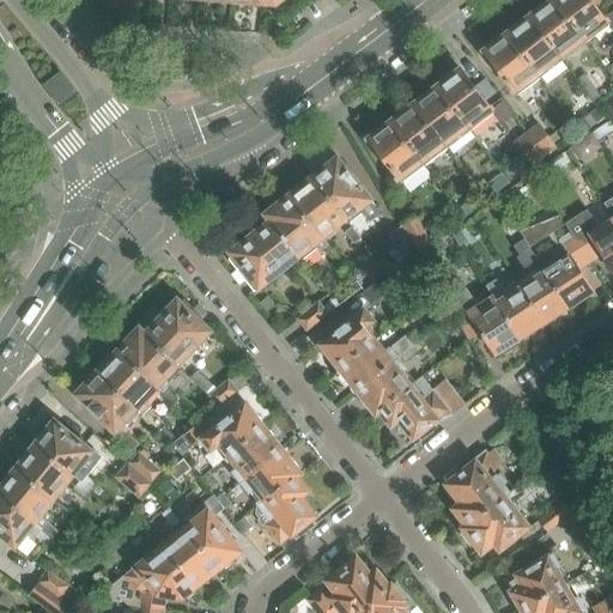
[(553,0),(551,1),(550,0),(547,0),(535,10),(538,12),(530,18),(563,62),(587,44),(553,0)]
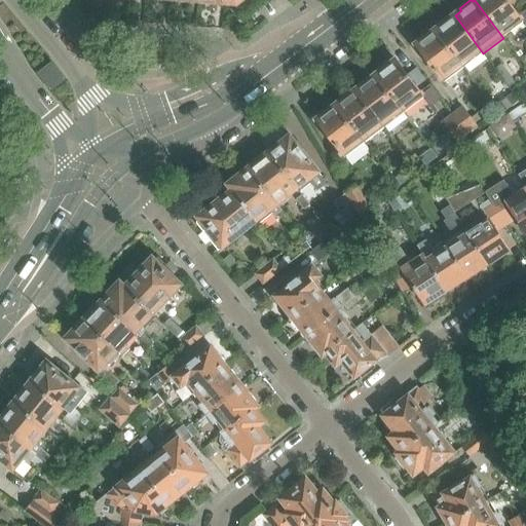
[(523,23),(518,15),(512,6),(506,0),(475,0),(503,38),(523,23)]
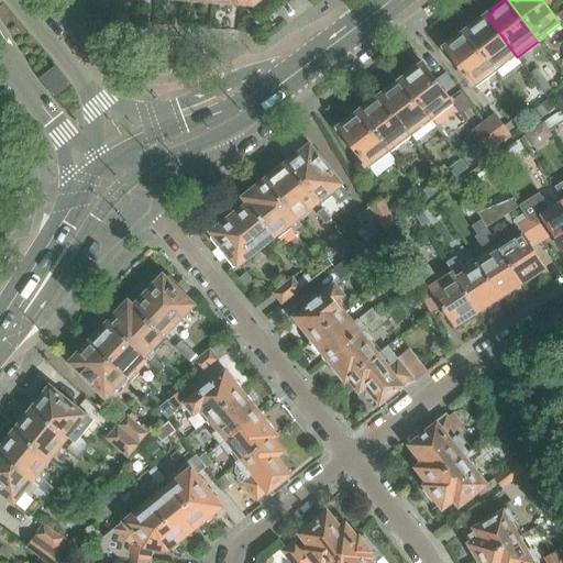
[(487,17),(485,18),(484,14),(472,24),(473,26),(466,32),(496,73),(517,57),(487,17)]
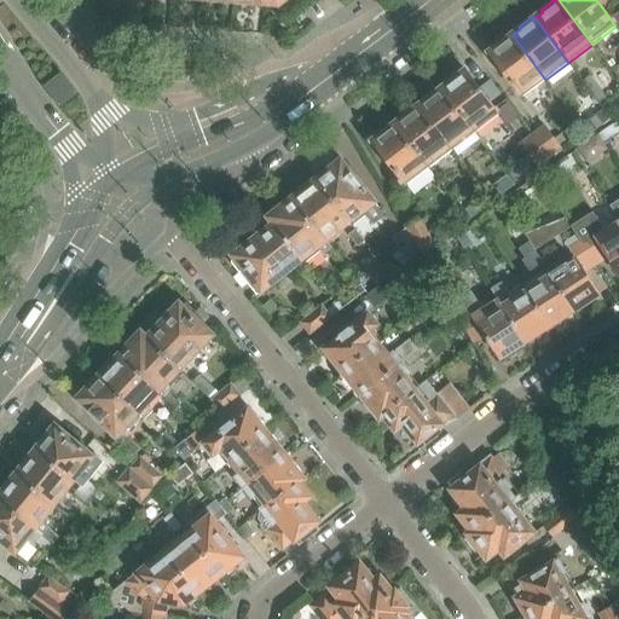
[(513,35),(510,36),(509,34),(496,45),(497,47),(489,53),(522,98),(545,80),(513,35)]
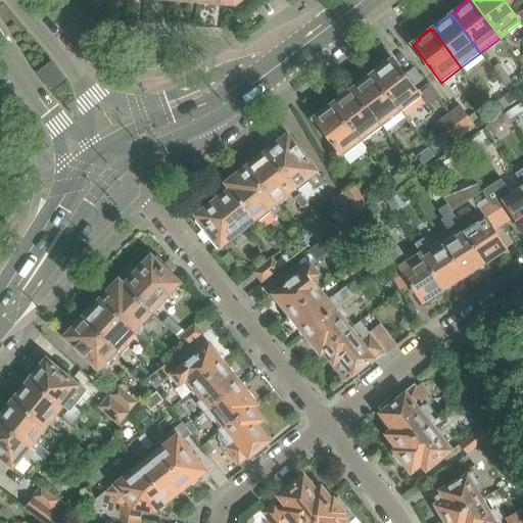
[(393,60),(391,61),(389,59),(378,67),(380,69),(373,76),(401,113),(422,97),(393,60)]
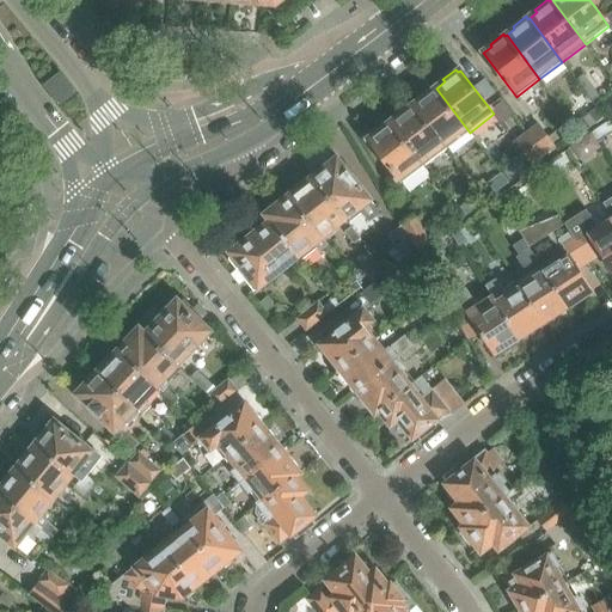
[(60,106),(77,93),(61,73),(43,86),(60,106)]
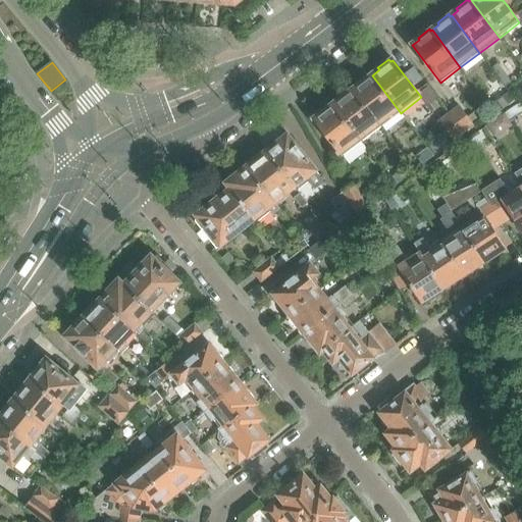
[(507,89),(513,84),(498,63),(491,68),(507,89)]
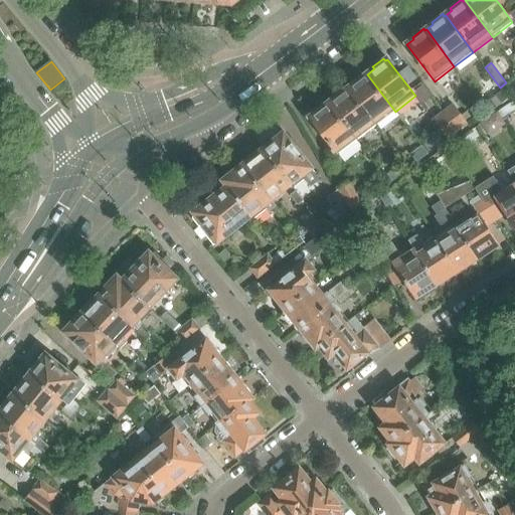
[(367,74),(366,74),(365,72),(353,81),(354,83),(348,89),(376,126),(395,112),(367,74)]
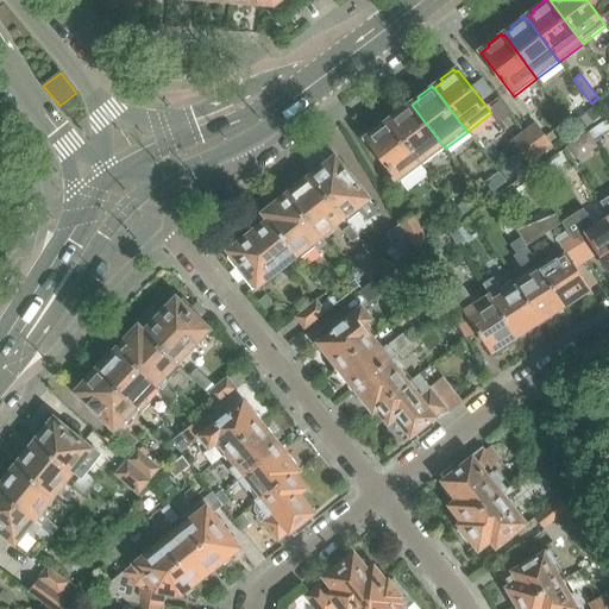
[(412,105),(410,106),(408,104),(395,114),(396,117),(389,123),(421,167),(445,149),(412,105)]
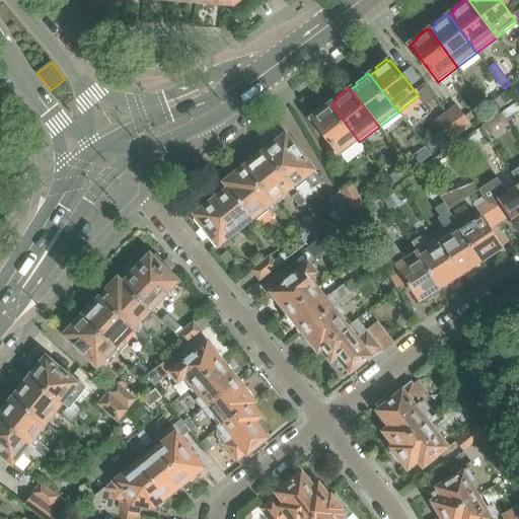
[(506,105),(512,101),(506,93),(500,97),(506,105)]
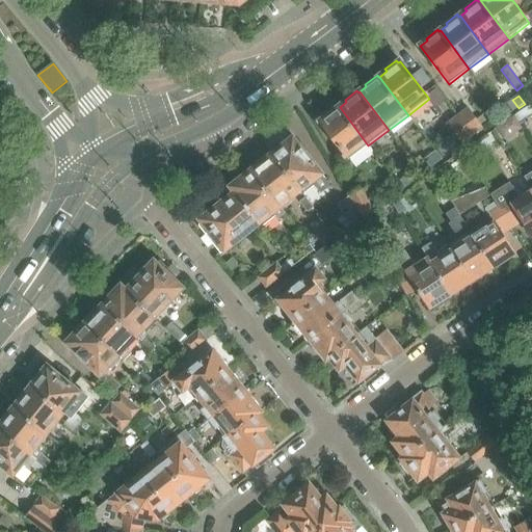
[(500,109),(506,117),(512,112),(507,104),(500,109)]
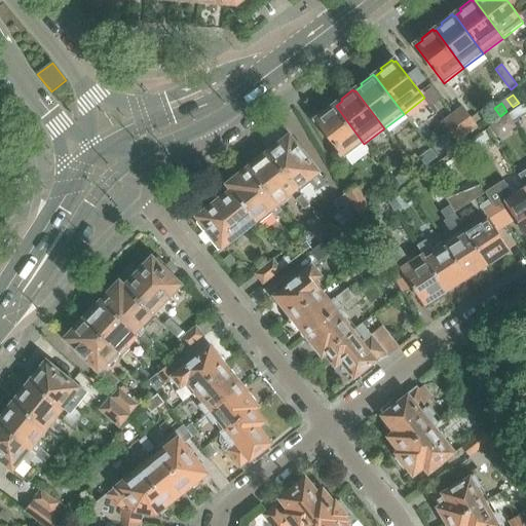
[(336,106),(335,106),(333,104),(322,113),(323,115),(315,120),(344,158),(364,144),(336,106)]
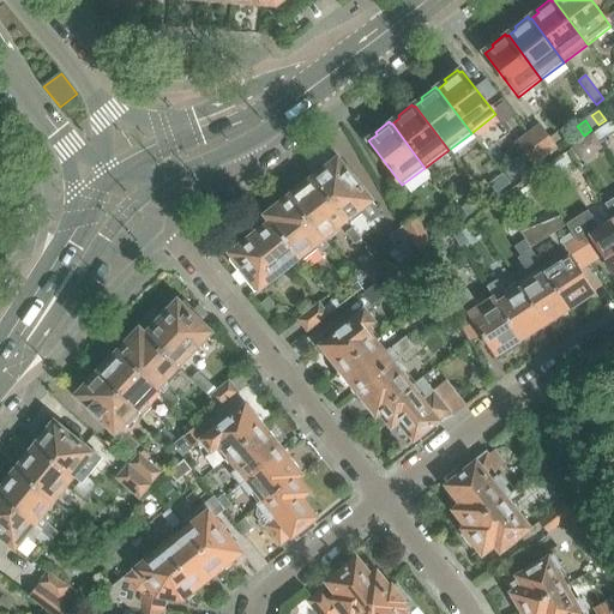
[(599,143),(613,133),(609,125),(593,136),(599,143)]
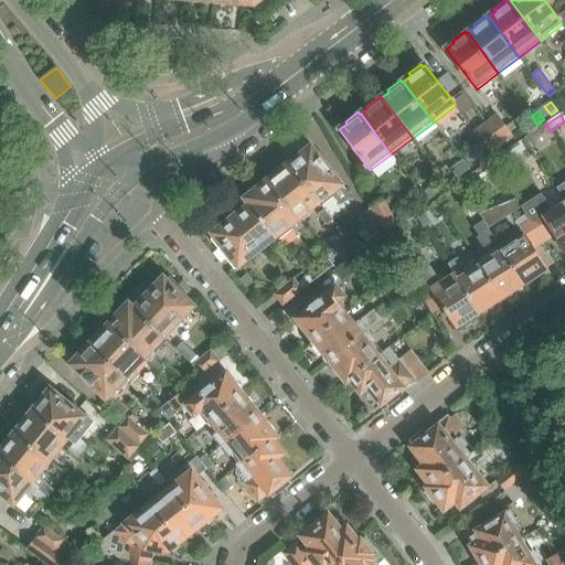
[(512,123),(505,127),(497,116),(486,125),(502,146),(513,138),(521,134),(512,123)]
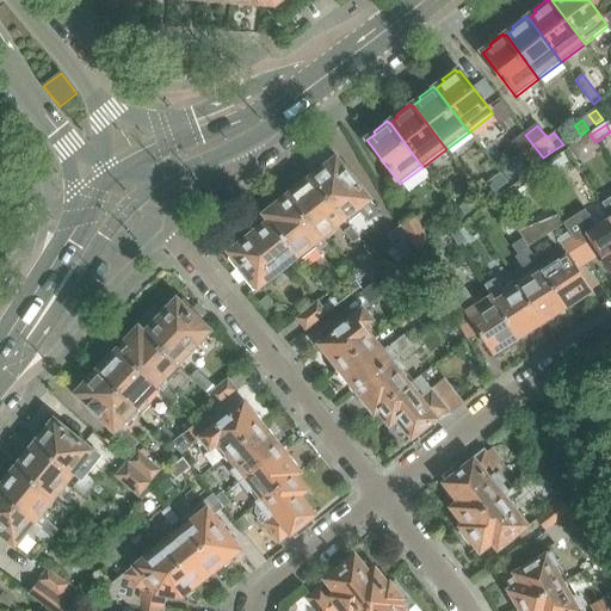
[(531,167),(543,158),(525,135),(514,144),(531,167)]
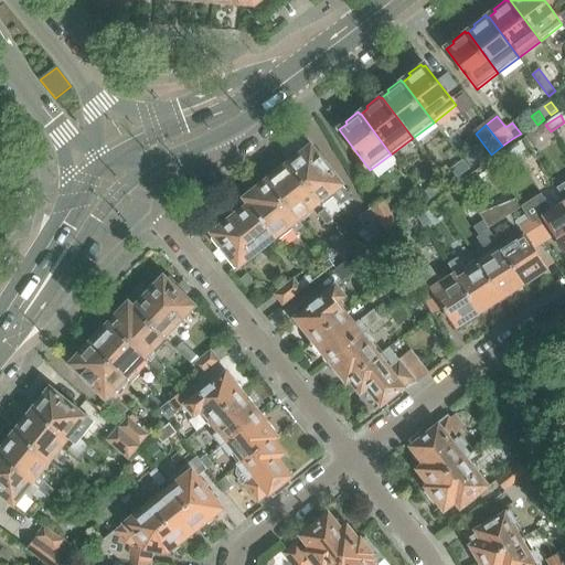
[(551,131),(545,125),(526,137),(533,148),(553,136),(551,131)]
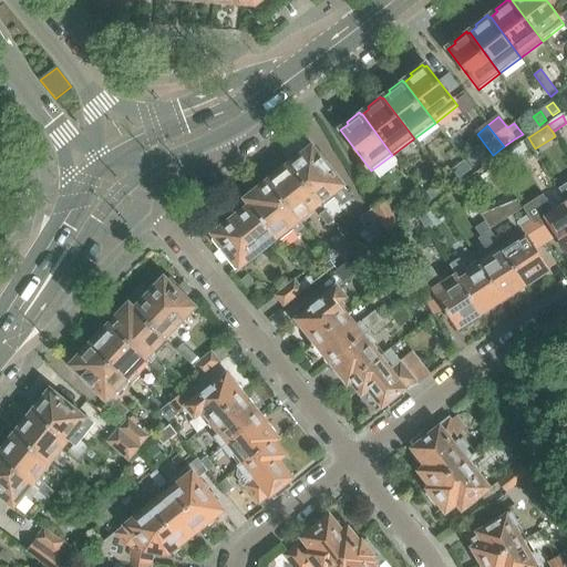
[(344,163),(332,173),(312,147),(303,154),(302,153),(301,154),(297,154),(290,160),(289,164),(289,165),(320,204),(332,194),(341,206),(361,191),(344,163)]
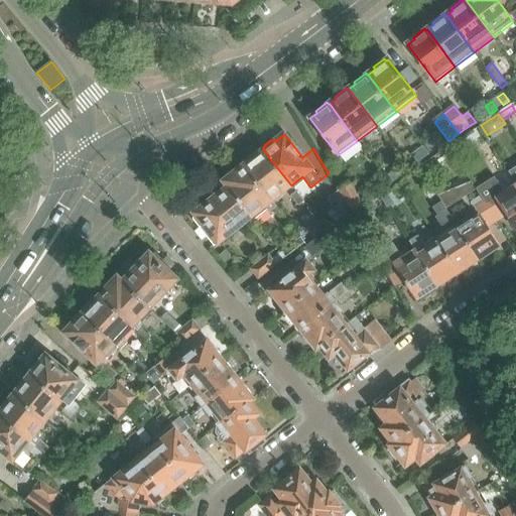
[(459,140),(449,146),(456,155),(465,149),(459,140)]
